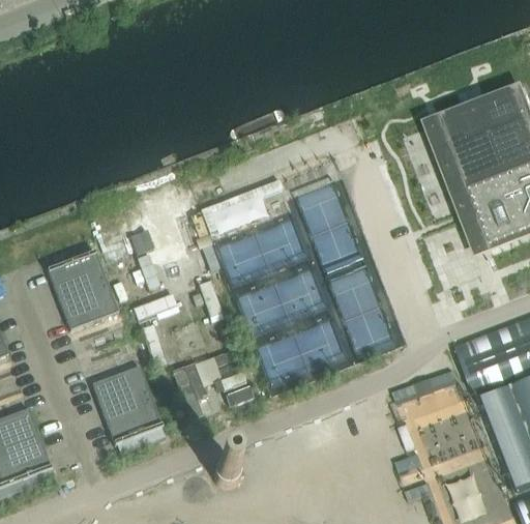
[(529,231),(529,127),(517,93),(440,123),(489,248),(529,231)]
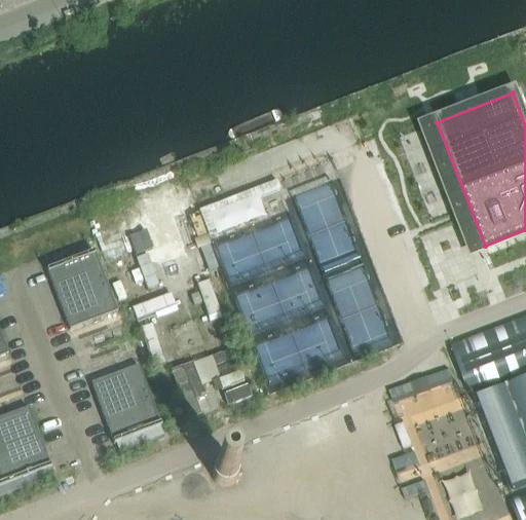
[(202,206),(198,207),(208,229),(217,225),(212,213),(282,185),(278,176),(235,193),(202,206)]
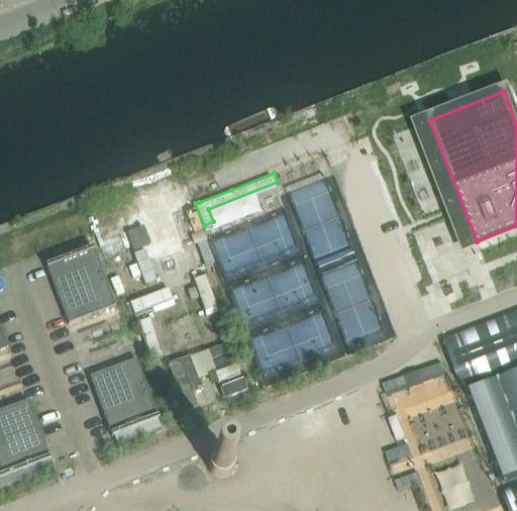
[(151,218),(133,226),(141,243),(160,235),(151,218)]
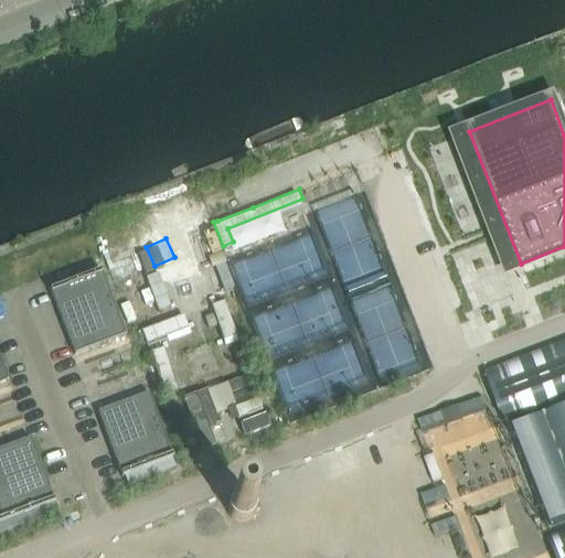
[(100,265),(50,285),(75,350),(126,330),(100,265)]
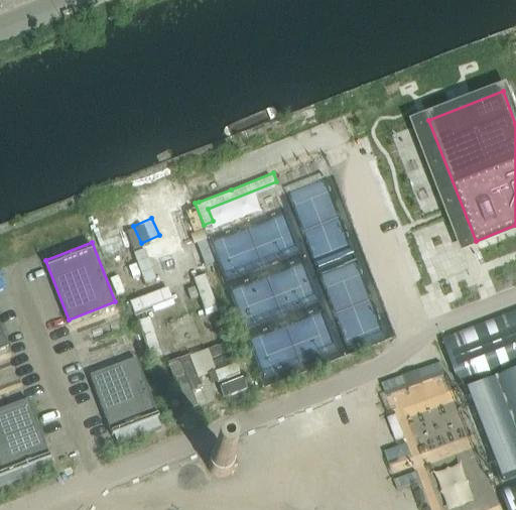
[(145,281),(156,277),(145,248),(134,252),(145,281)]
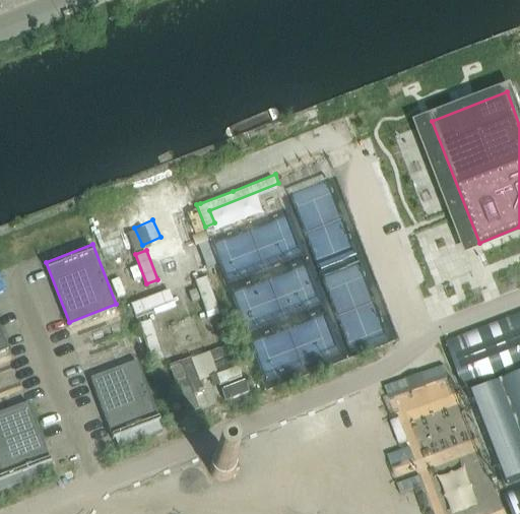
[(218,307),(207,275),(195,279),(207,311),(218,307)]
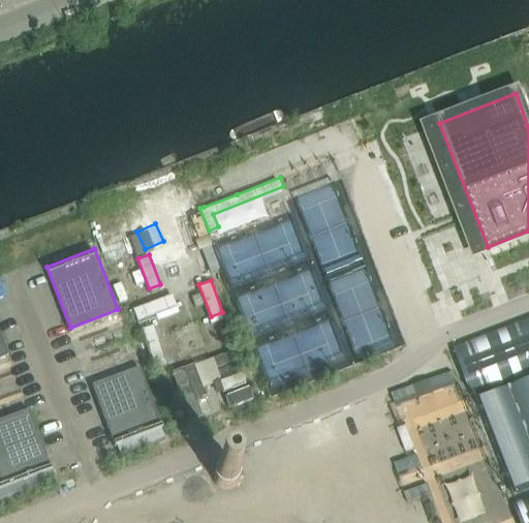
[(133,309),(137,319),(177,305),(173,295),(133,309)]
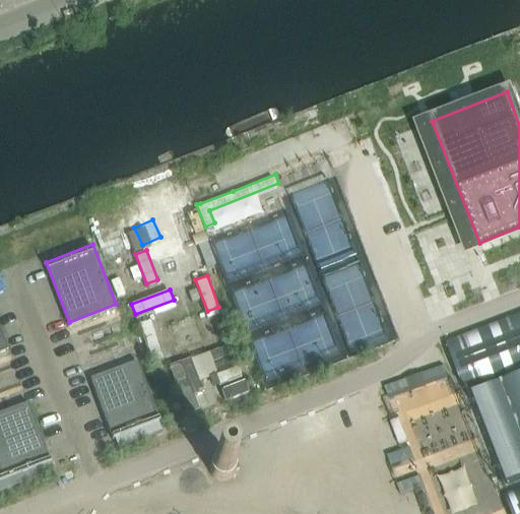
[(519,513),(519,307),(445,335),(463,386),(513,367),(515,373),(471,390),(507,480),(519,474),(519,482),(503,489),(512,513),(519,513)]
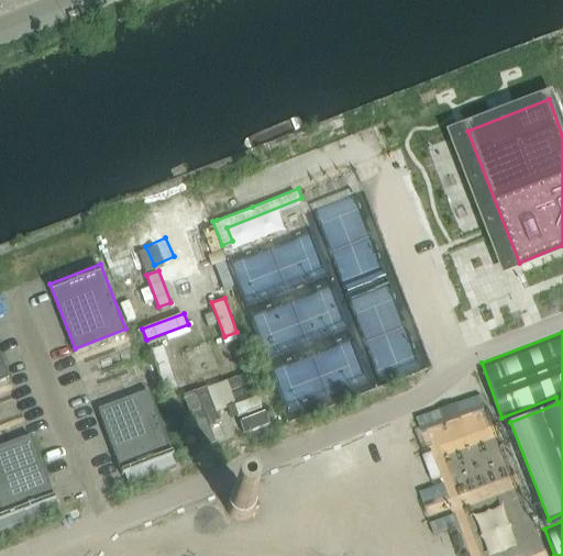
[(151,349),(165,391),(177,387),(163,345),(151,349)]
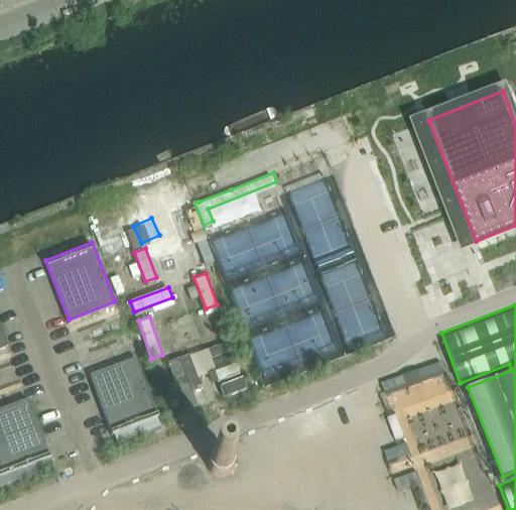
[(190,350),(167,359),(185,407),(198,402),(191,388),(203,384),(190,350)]
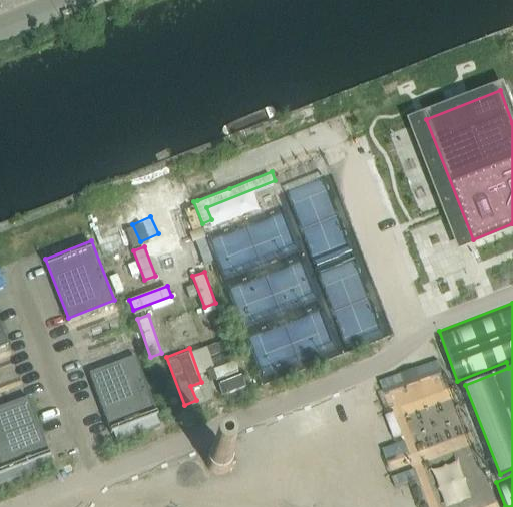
[(135,353),(88,370),(111,429),(157,411),(135,353)]
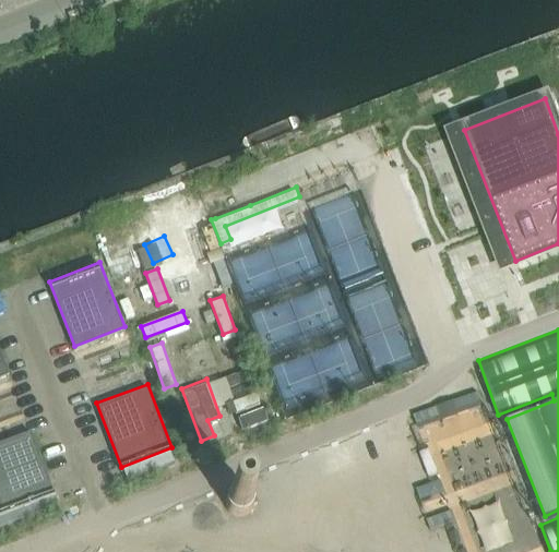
[(30,428),(0,439),(0,501),(4,512),(55,492),(30,428)]
